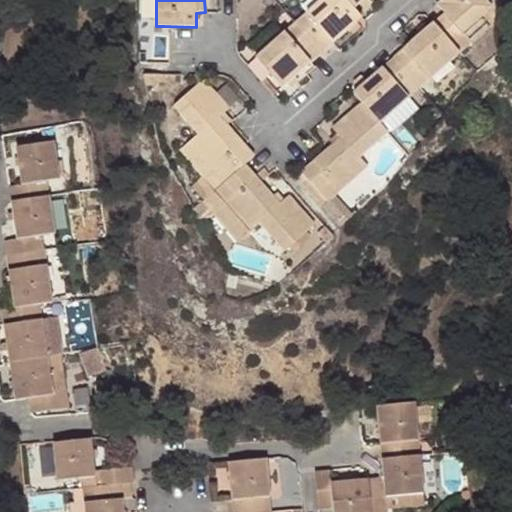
[(322,0),(296,23),(322,52),(333,43),(362,17),(353,8),(346,0),(322,0)]
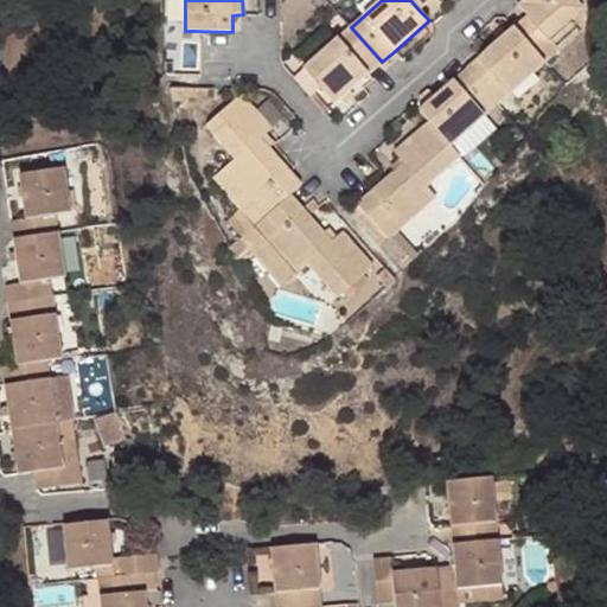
[(535,51),(544,63),(558,50),(549,39),(583,8),(575,0),(523,0),(518,5),(528,17),(515,29),(535,51)]
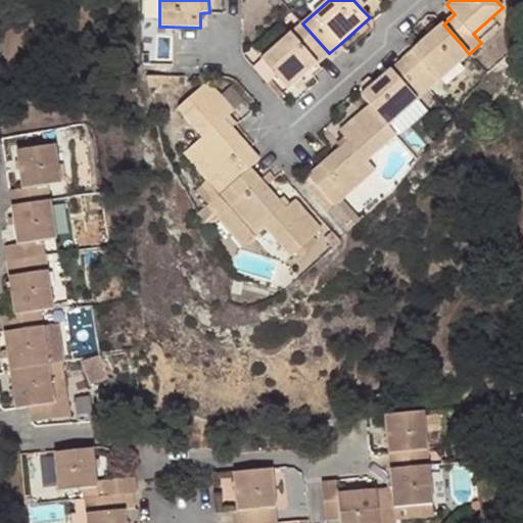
[(329,53),(302,24),(262,59),(276,77),(288,90),(318,63),(329,53)]
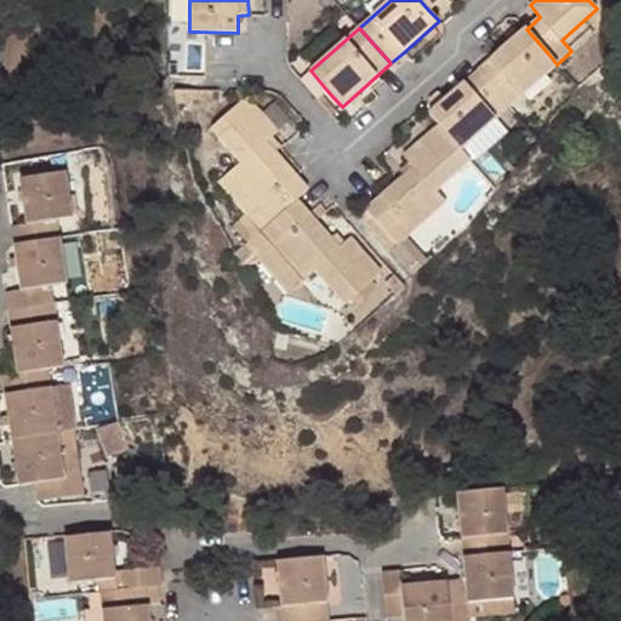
[(527,29),(491,60),(478,72),(508,107),(557,64),(547,52),(527,29)]
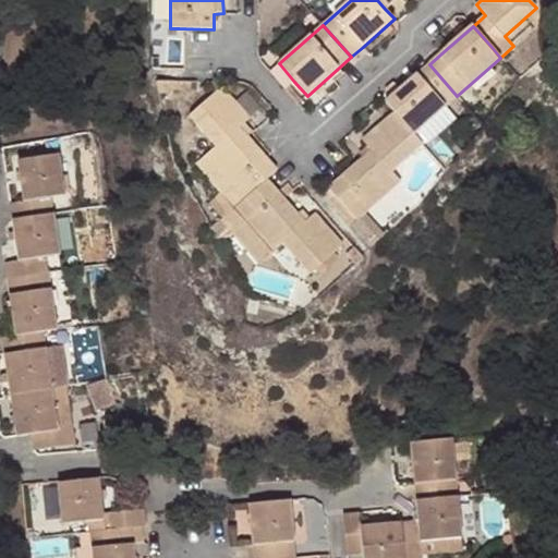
[(294,82),(279,63),(269,72),(284,89),(294,82)]
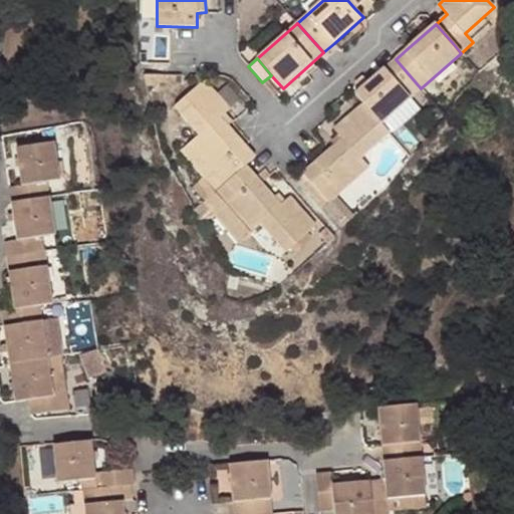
[(364,102),(381,122),(411,97),(421,88),(396,59),(356,93),(364,102)]
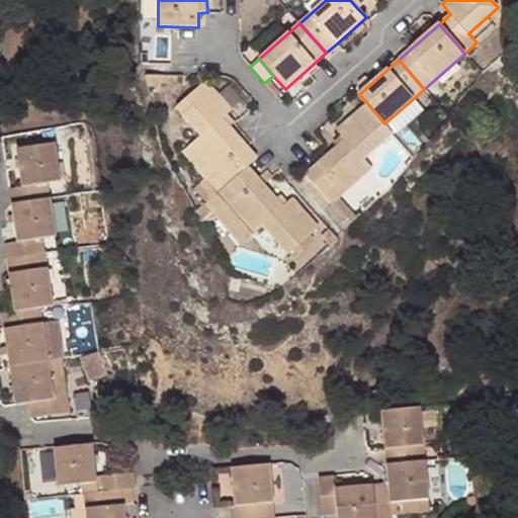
[(180,76),(153,75),(147,75),(150,87),(163,87),(163,84),(180,84),(180,76)]
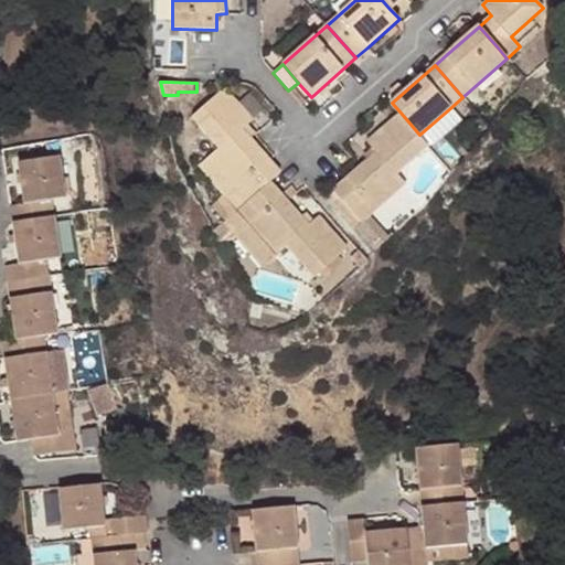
[(209,158),(247,202),(270,182),(280,174),(269,161),(242,130),(251,121),(223,91),(191,118),(219,149),(209,158)]
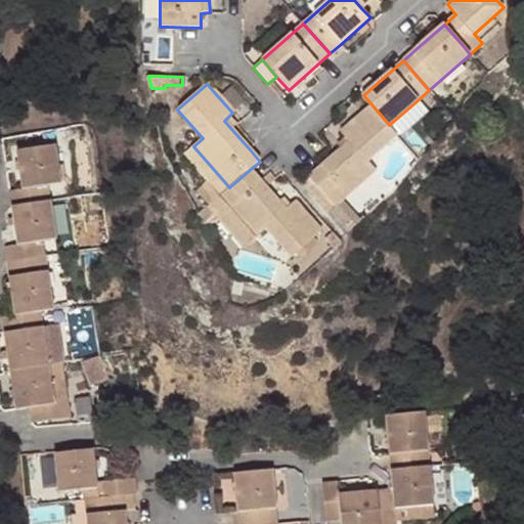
[(419,99),(389,125),(397,135),(404,133),(429,111),(419,99)]
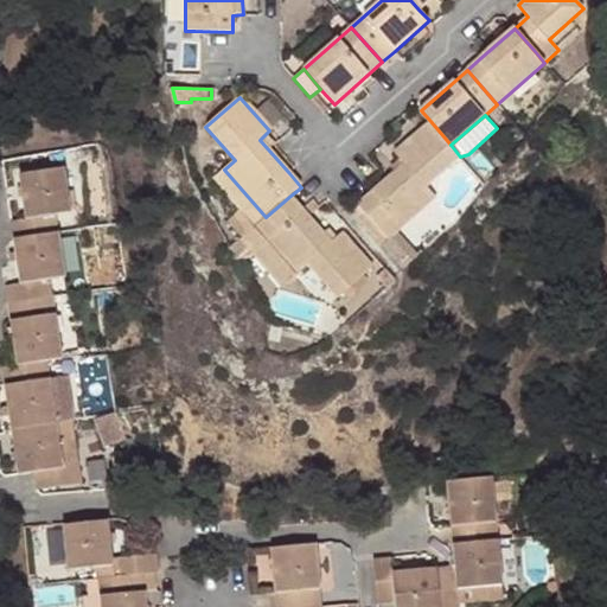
[(382,246),(396,232),(436,198),(426,186),(460,157),(451,145),(430,121),(395,152),(406,164),(371,193),(359,204),(351,211),(382,246)]
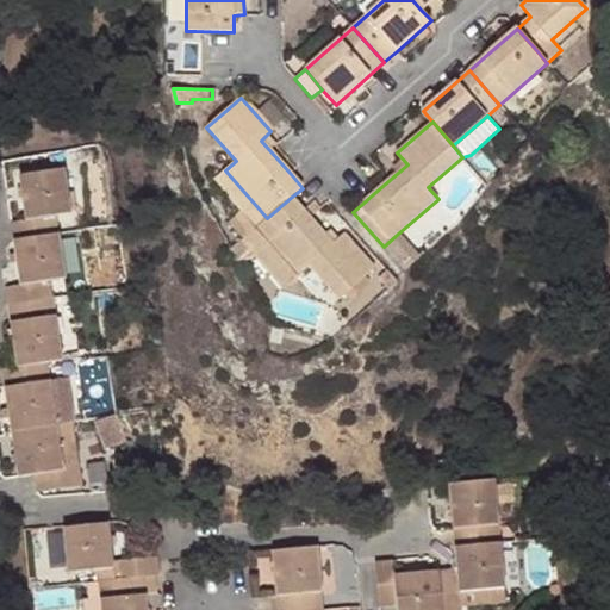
[(473,155),(437,186),(446,197),(405,231),(419,247),(450,219),(441,207),(485,169),(473,155)]
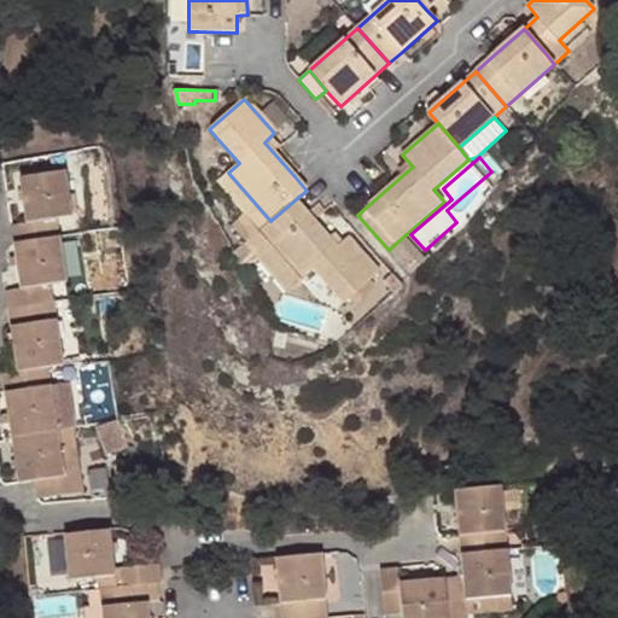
[(25,223),(10,227),(13,244),(59,237),(58,220),(73,216),(65,158),(17,165),(25,223)]
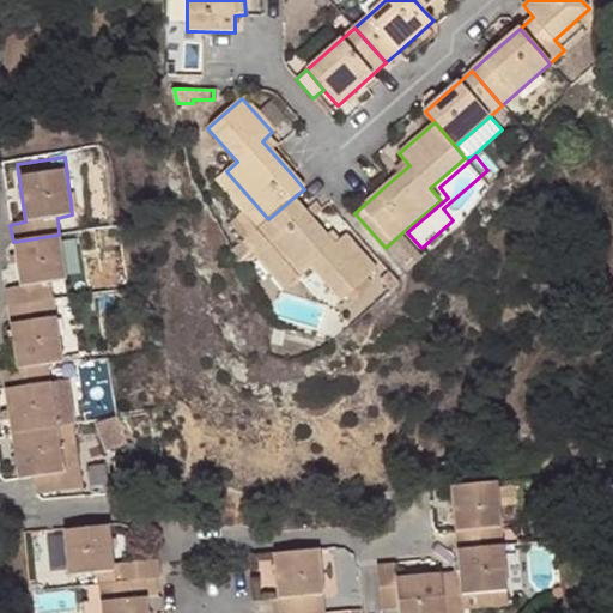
[(258,230),(268,219),(226,171),(214,181),(242,212),(228,225),(243,242),(258,230)]
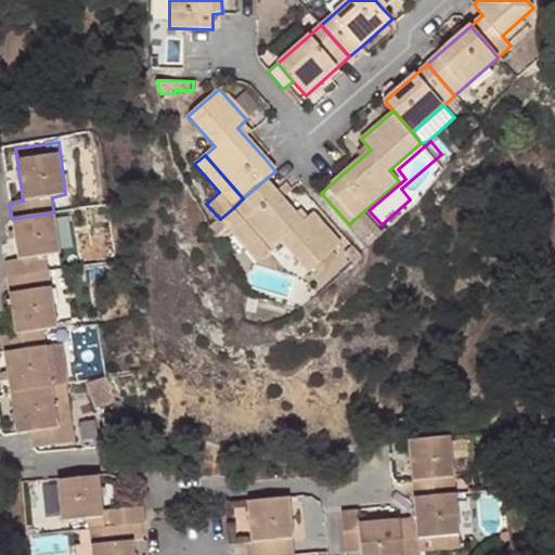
[(243,198),(233,208),(271,252),(282,243),(308,273),(340,245),(311,214),(302,221),(276,192),(266,179),(243,198)]
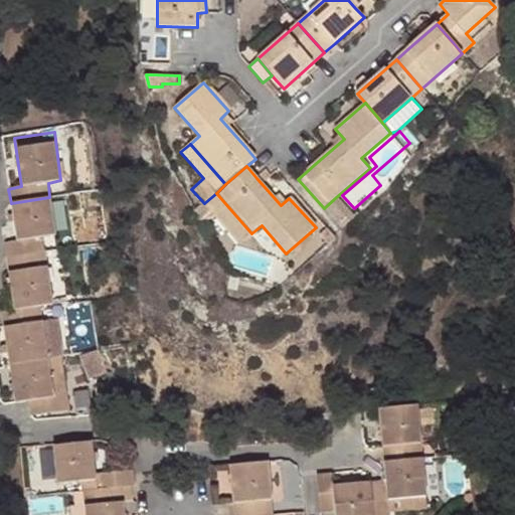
[(251,233),(216,193),(204,203),(199,207),(195,210),(202,223),(215,216),(239,244),(251,233)]
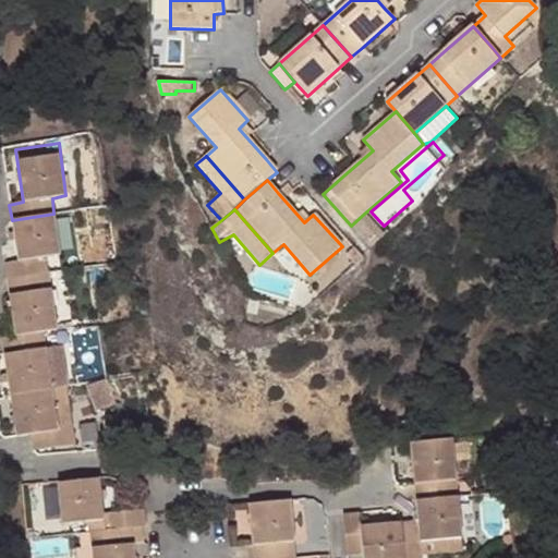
[(17,262),(4,263),(5,279),(47,274),(45,257),(60,255),(53,214),(12,220),(17,262)]
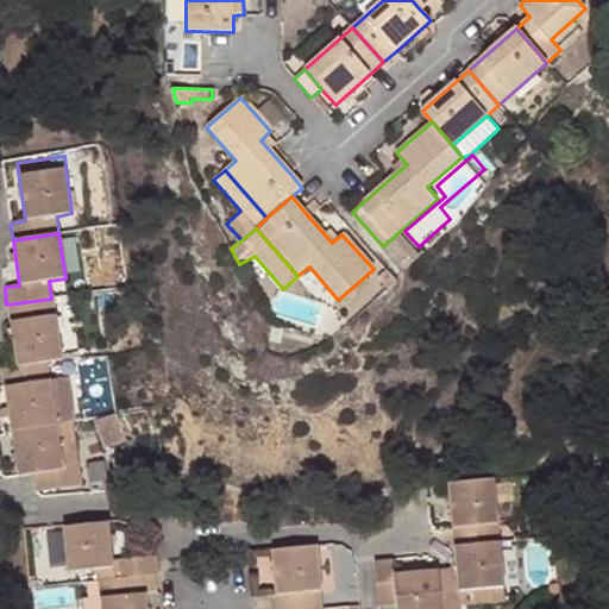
[(397,233),(383,246),(403,270),(419,257),(397,233)]
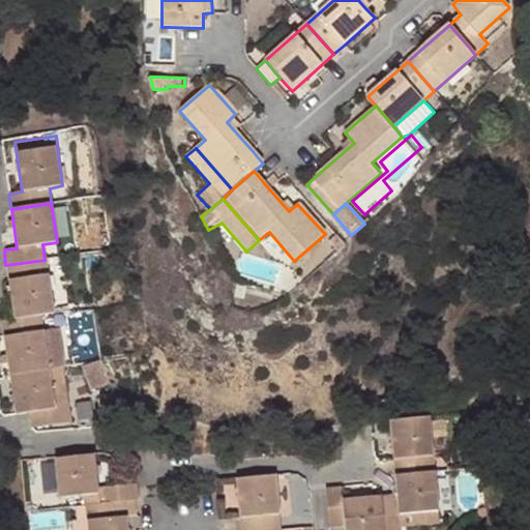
[(329,241),(337,253),(347,245),(344,242),(336,234),(329,241)]
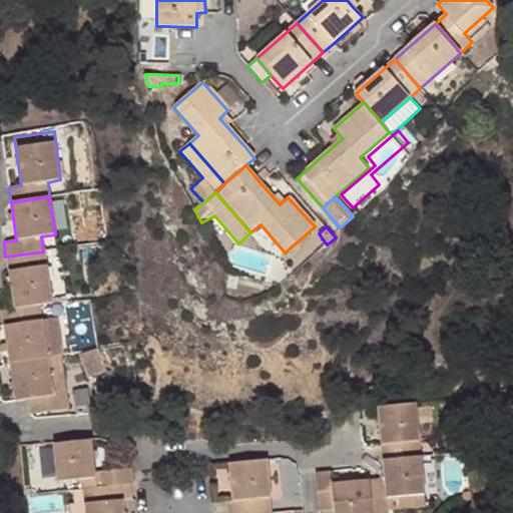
[(13,310),(38,306),(51,304),(43,251),(5,257),(7,272),(13,310)]
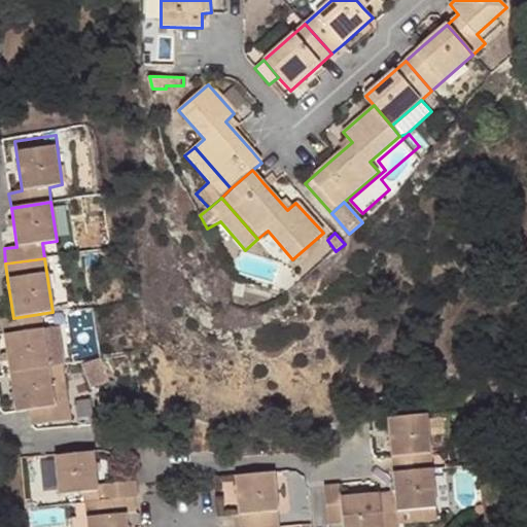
[(41,329),(39,314),(13,318),(1,320),(3,335),(9,374),(47,367),(60,365),(63,364),(57,326),(41,329)]
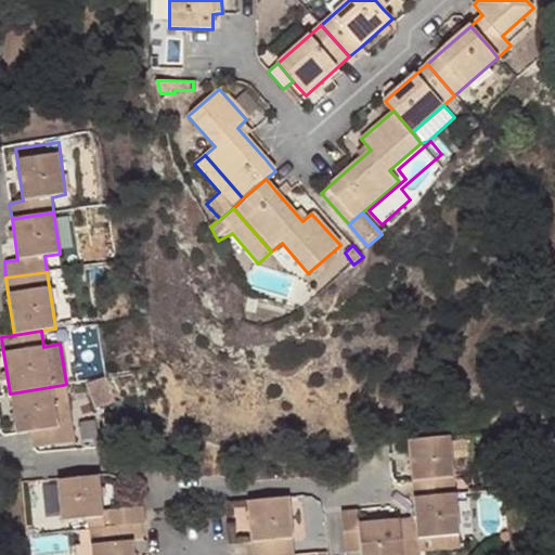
[(87,384),(95,410),(116,402),(106,376),(87,384)]
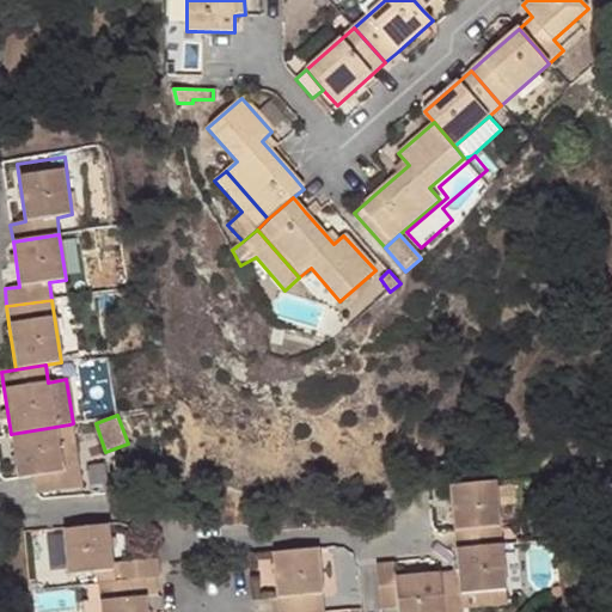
[(62,471),(77,470),(69,424),(55,427),(62,471)]
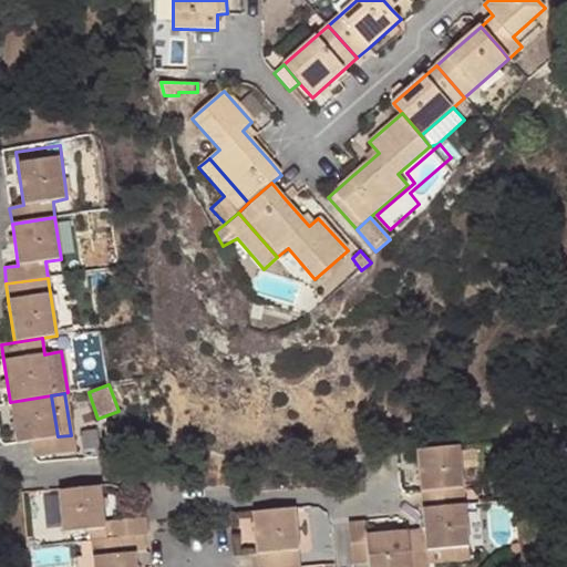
[(58,436),(51,395),(10,402),(17,443),(30,441),(32,457),(33,459),(74,452),(71,435),(58,436)]
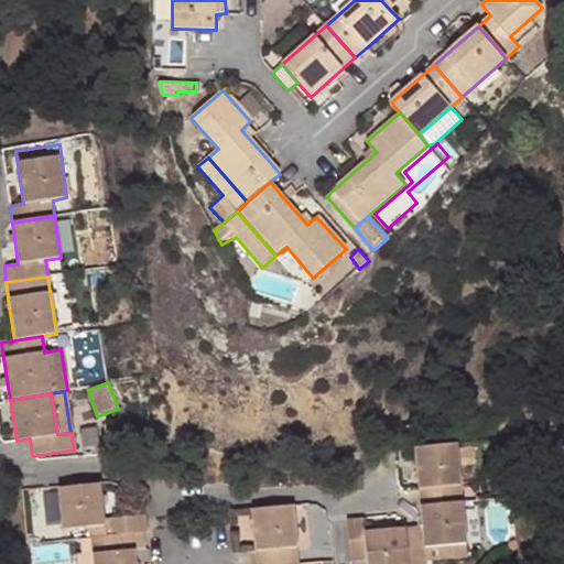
[(420,507),(462,502),(455,445),(413,449),(419,491),(420,507)]
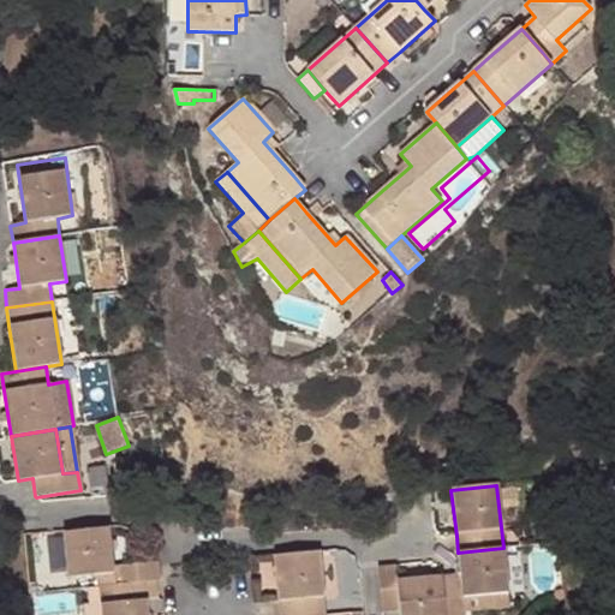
[(111,527),(105,527),(63,531),(67,577),(113,573),(114,584),(144,581),(155,580),(161,580),(159,561),(114,565),(111,527)]
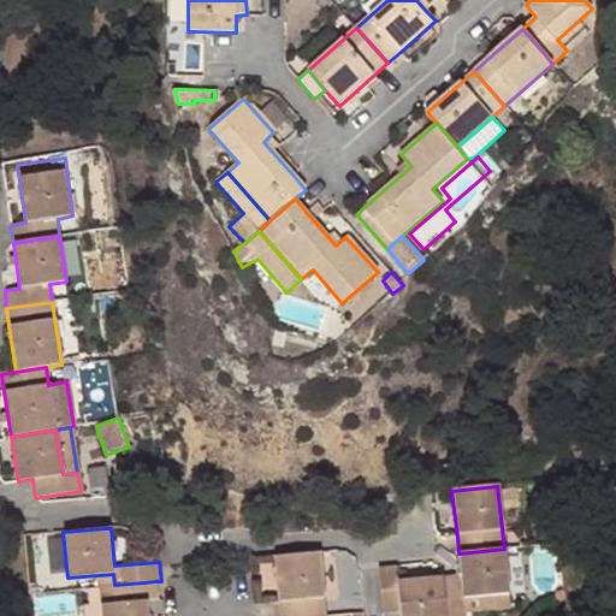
[(462,598),(508,593),(504,549),(458,554),(461,575),(443,578),(446,615),(463,615),(463,614),(462,598)]
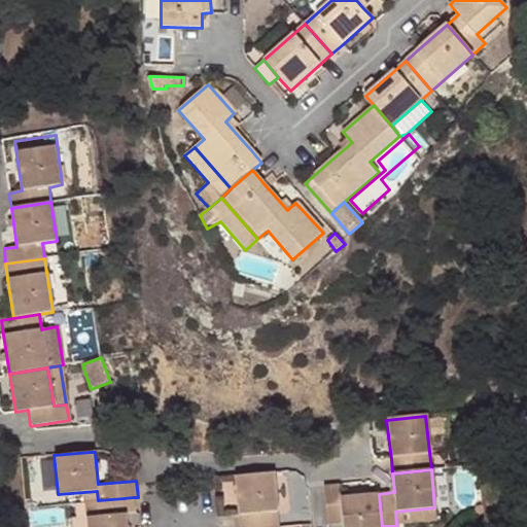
[(266,526),(279,526),(274,471),(223,477),(214,478),(218,516),(238,514),(239,526),(266,526)]
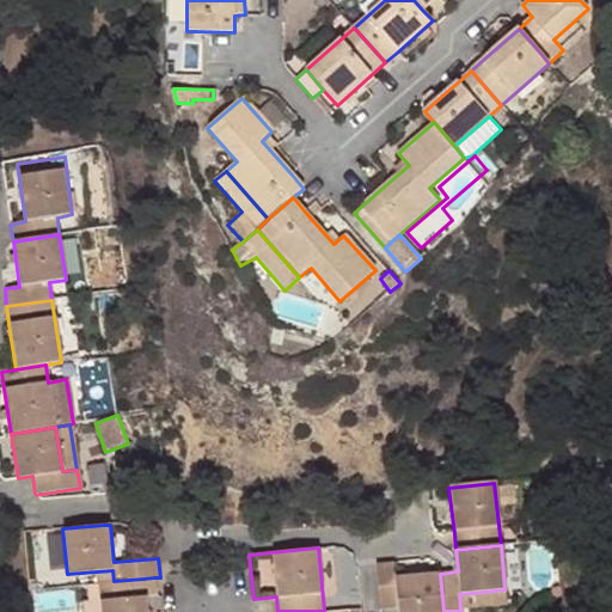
[(377,564),(380,611),(399,610),(399,611),(444,611),(440,574),(396,579),(395,562),(377,564)]
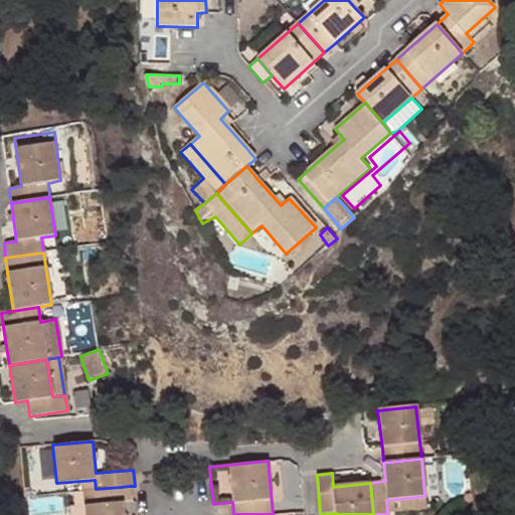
[(82,490),(84,514),(124,514),(121,487),(96,489),(82,490)]
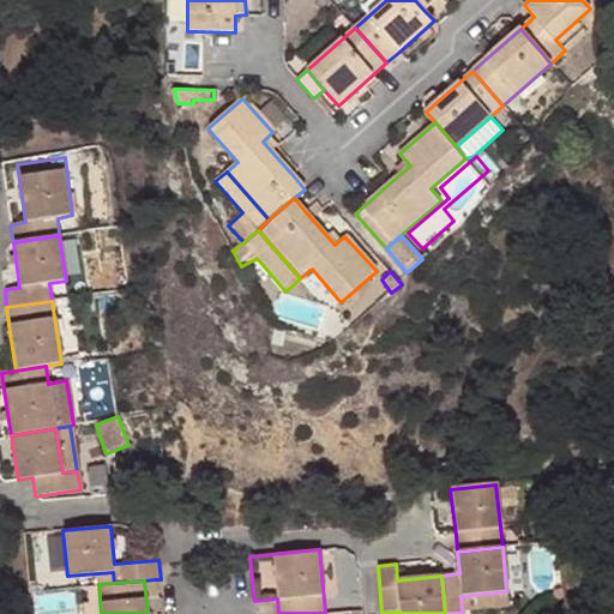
[(101,613),(98,584),(86,585),(89,603),(83,603),(83,613),(101,613)]
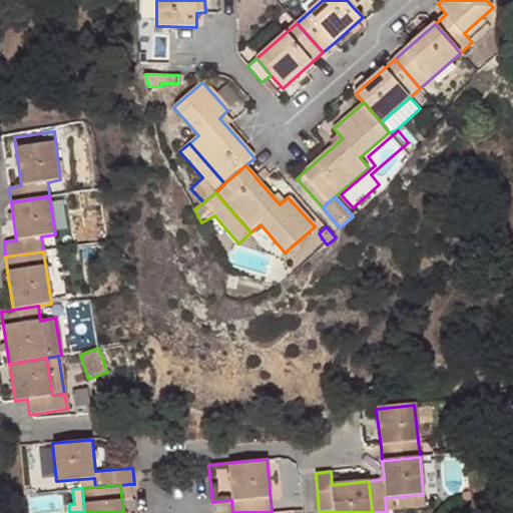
[(385,498),(386,511),(425,506),(423,494),(385,498)]
